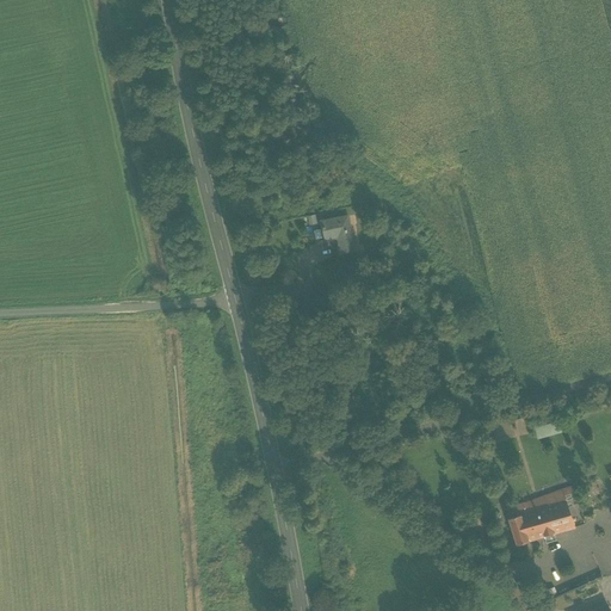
[(347,216),(321,222),(325,241),(331,240),(338,238),(341,252),(341,253),(353,251),(347,216)]
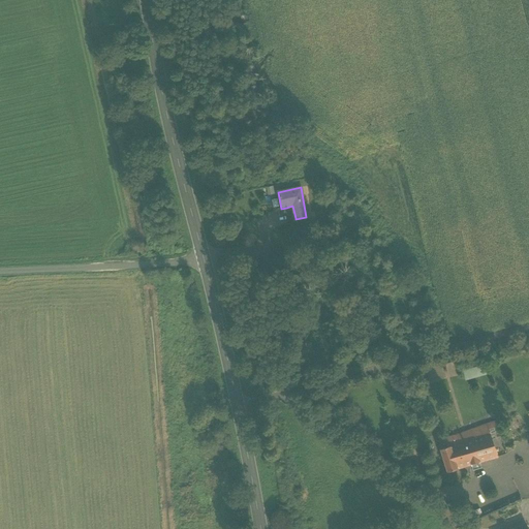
[(288,220),(296,218),(292,206),(286,208),(288,220)]
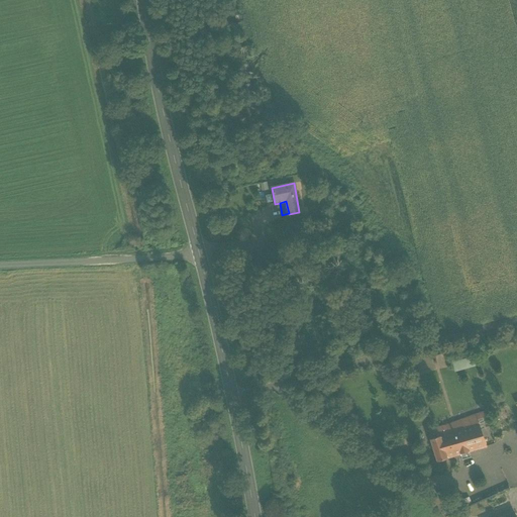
[(433,369),(430,354),(415,358),(419,373),(433,369)]
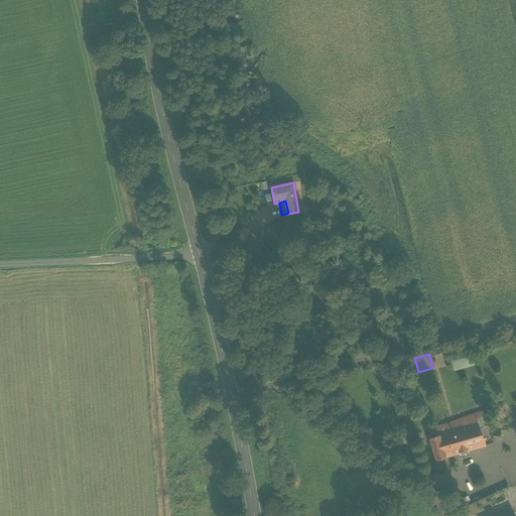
[(473,356),(452,362),(455,370),(475,365),(473,356)]
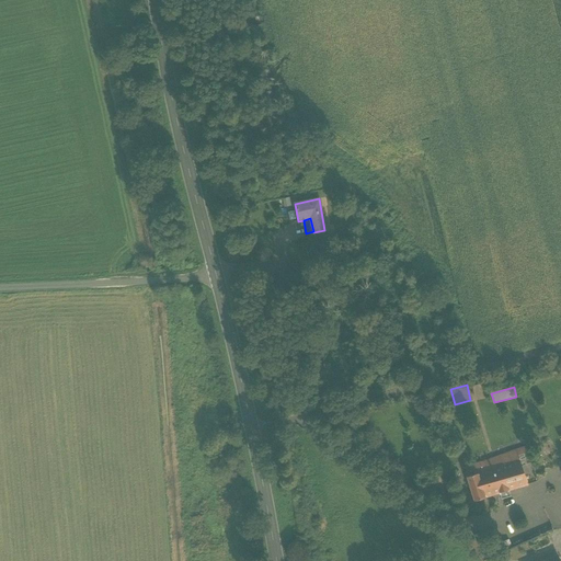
[(515,450),(519,460),(529,457),(525,446),(515,450)]
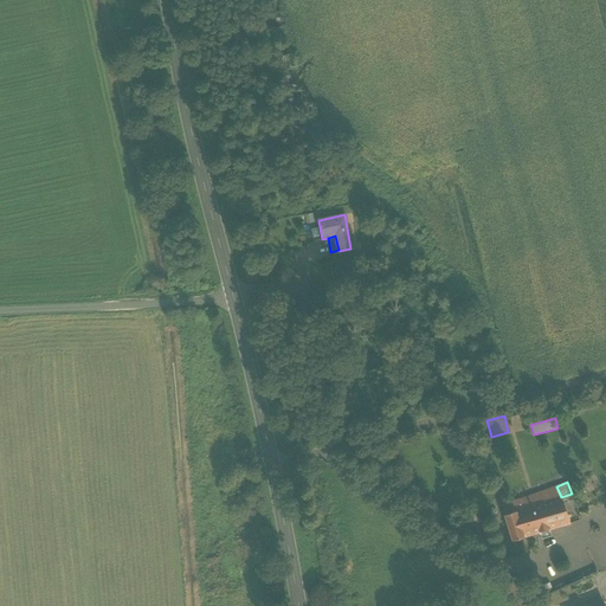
[(516,511),(524,536),(540,532),(549,529),(569,523),(561,497),(556,487),(520,500),(523,509),(516,511)]
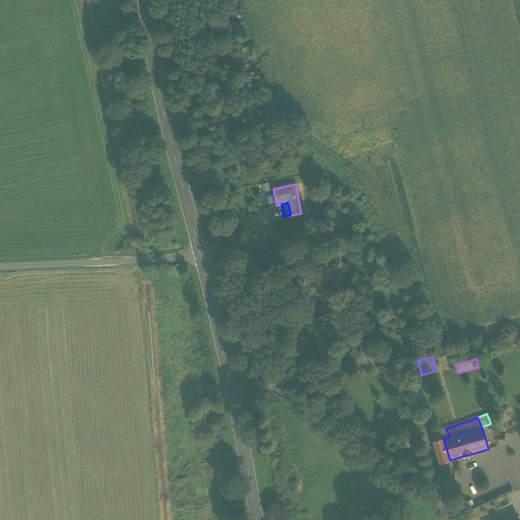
[(449,437),(446,429),(430,434),(433,442),(443,439),(449,437)]
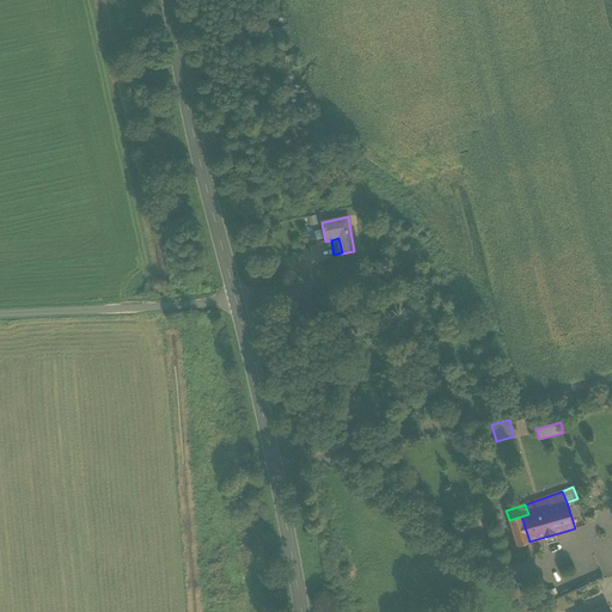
[(530,542),(521,516),(509,520),(518,545),(530,542)]
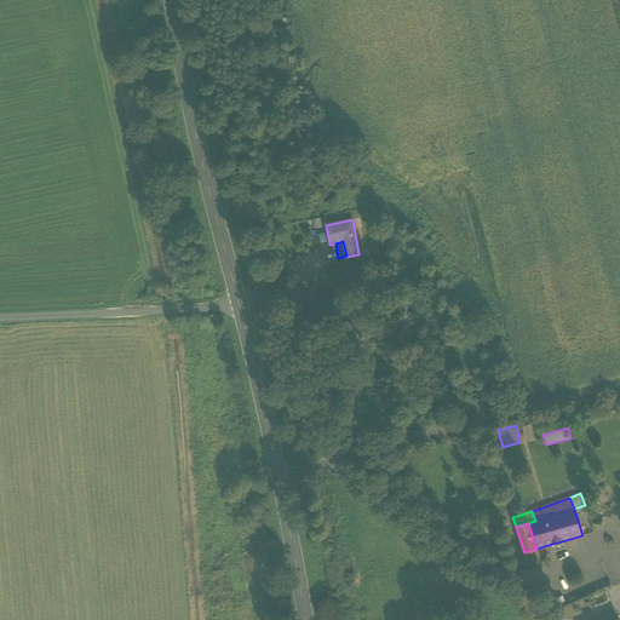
[(568,604),(564,596),(555,600),(558,609),(568,604)]
